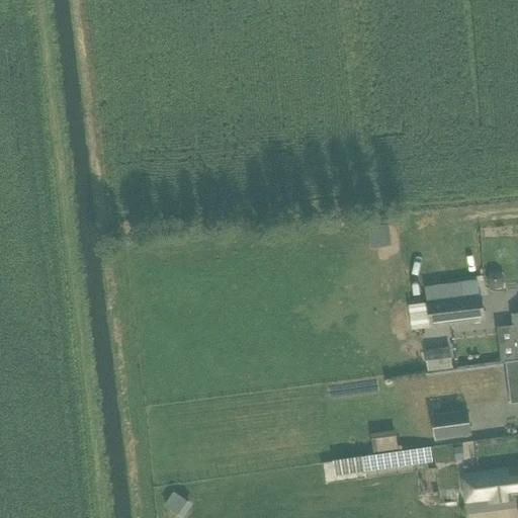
[(435,286),(425,287),(427,304),(463,299),(462,288),(461,283),(435,286)]
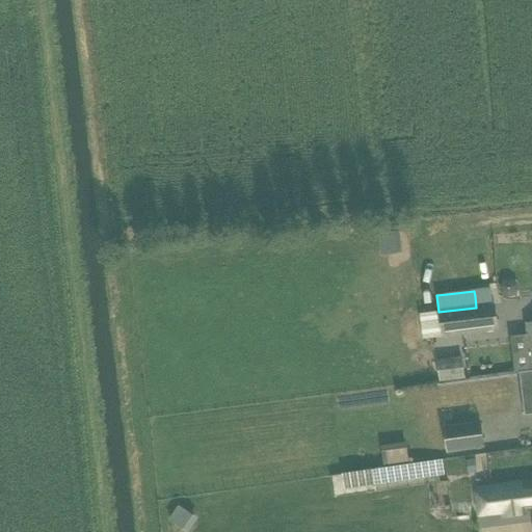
[(419,315),(422,339),(497,329),(494,306),(491,294),(475,296),(476,308),(439,312),(419,315)]
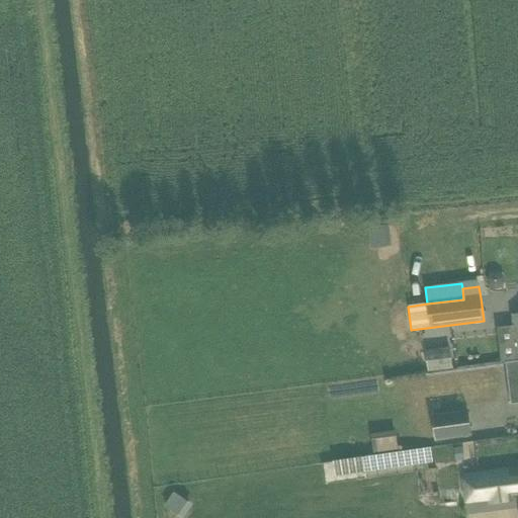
[(425,353),(428,372),(452,369),(450,349),(425,353)]
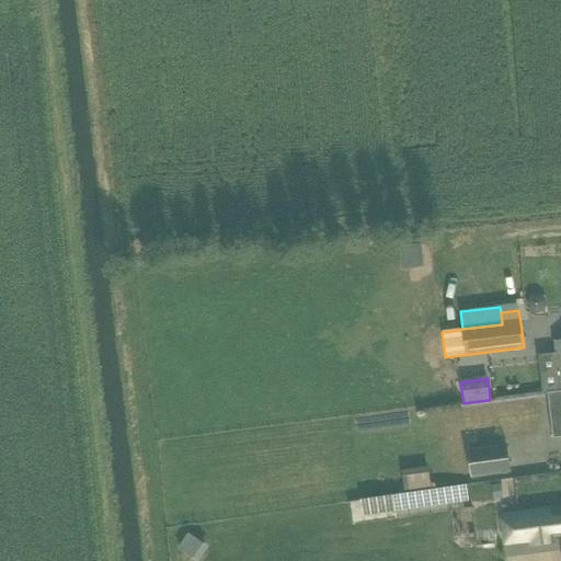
[(560,391),(548,393),(550,410),(560,409),(560,380),(560,391)]
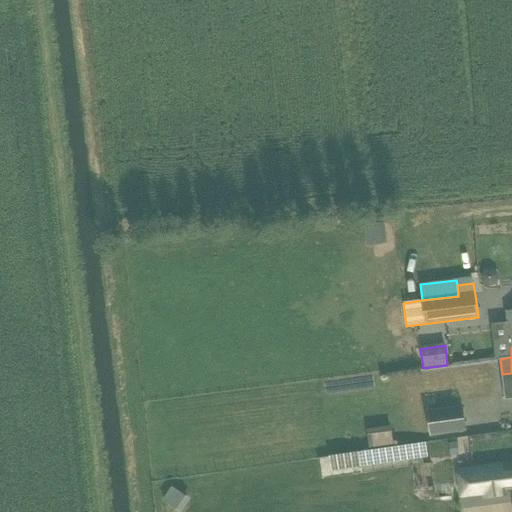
[(428,425),(430,435),(465,431),(463,409),(426,413),(427,425),(428,425)]
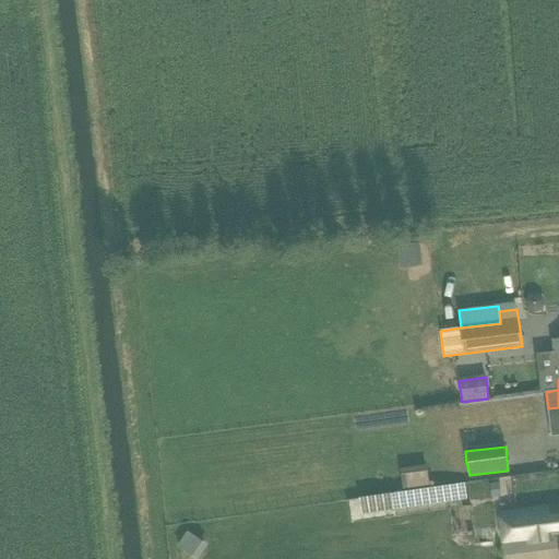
[(414,467),(401,468),(403,489),(429,486),(428,475),(427,465),(414,467)]
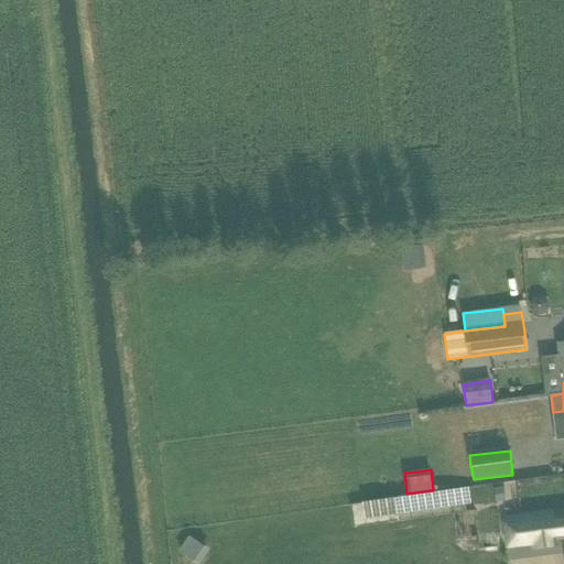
[(555,510),(502,516),(507,550),(531,546),(531,550),(559,546),(559,541),(563,540),(563,510),(555,511),(555,510)]
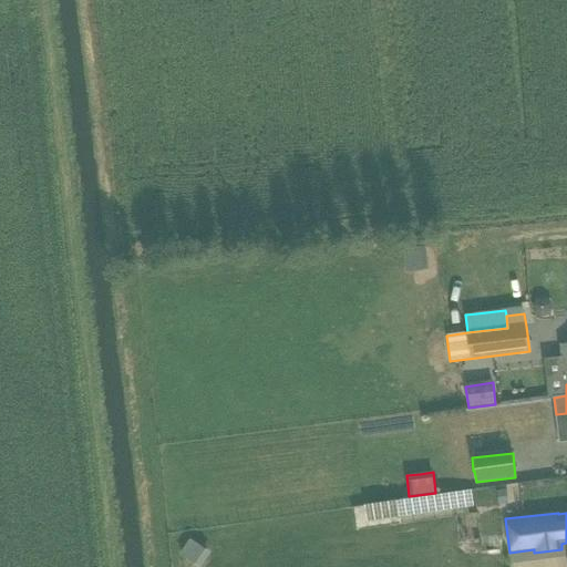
[(193,566),(195,566),(206,553),(186,538),(175,554),(193,566)]
